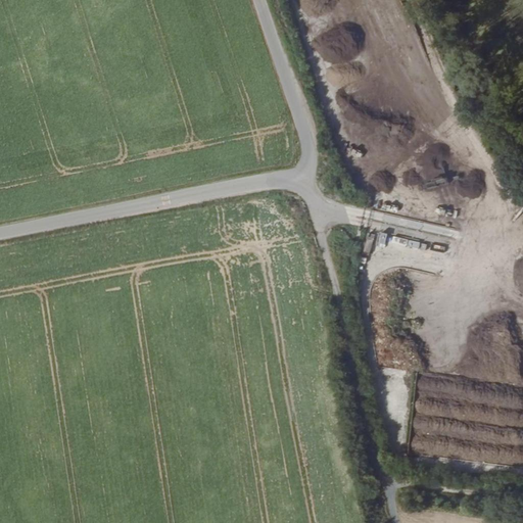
[(422,232),(446,233),(446,225),(422,224),(422,232)]
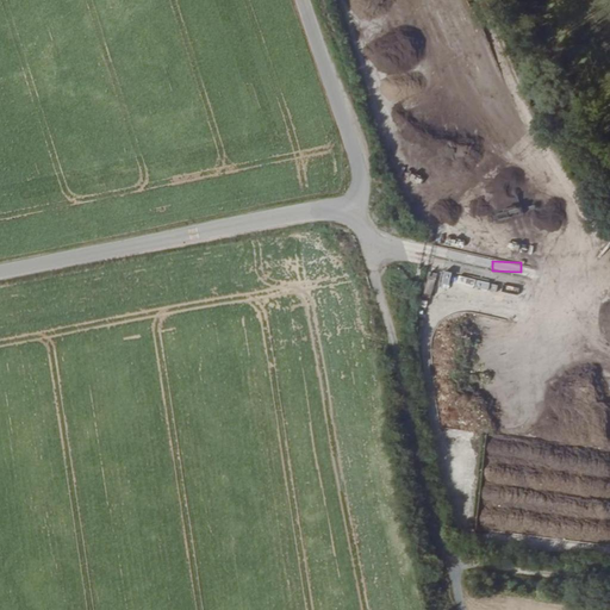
[(447,286),(450,272),(442,269),(439,284),(447,286)]
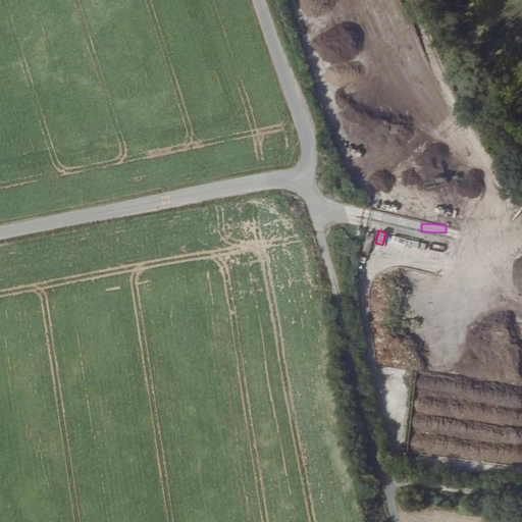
[(369,254),(372,236),(365,235),(362,253),(369,254)]
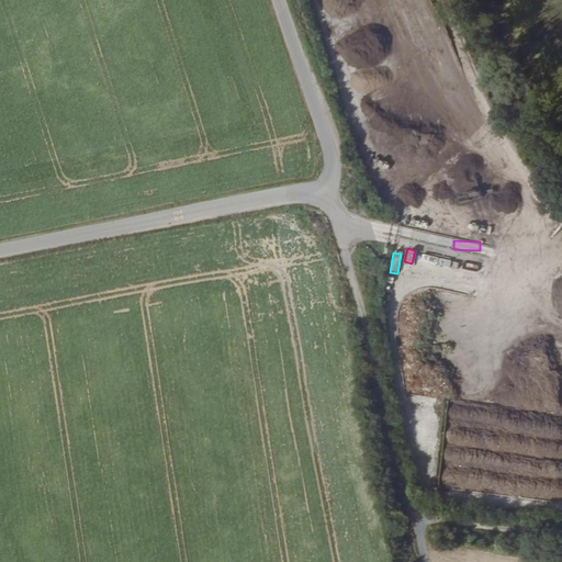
[(422,254),(420,260),(437,262),(438,256),(422,254)]
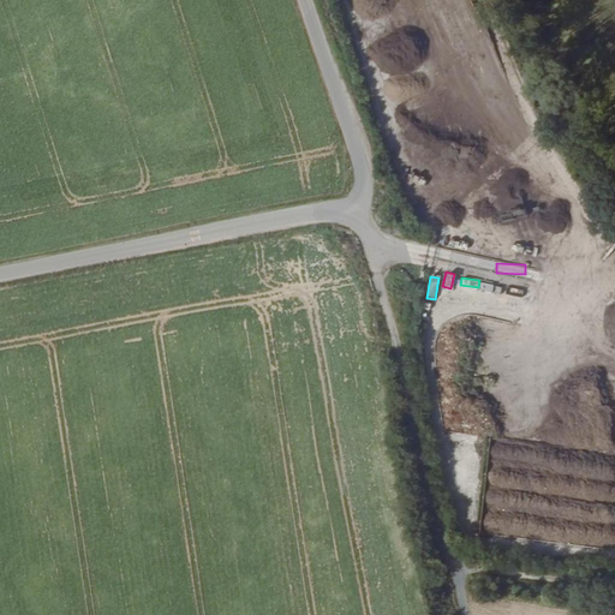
[(541,364),(548,365),(551,351),(544,348),(541,364)]
